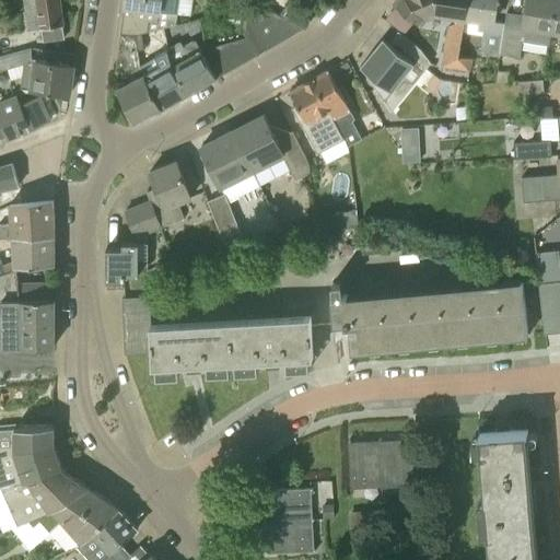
[(42,28),(44,41),(65,37),(58,0),(22,0),(26,31),(42,28)]
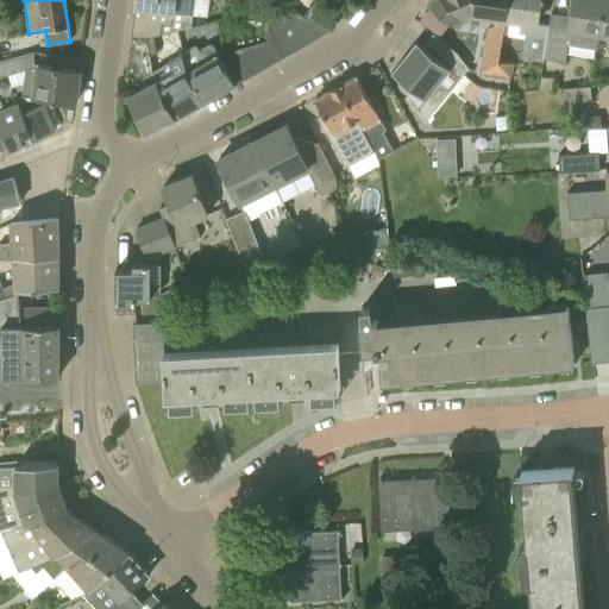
[(150,38),(155,37),(154,36),(179,30),(182,10),(189,11),(190,0),(136,0),(131,36),(150,38)]
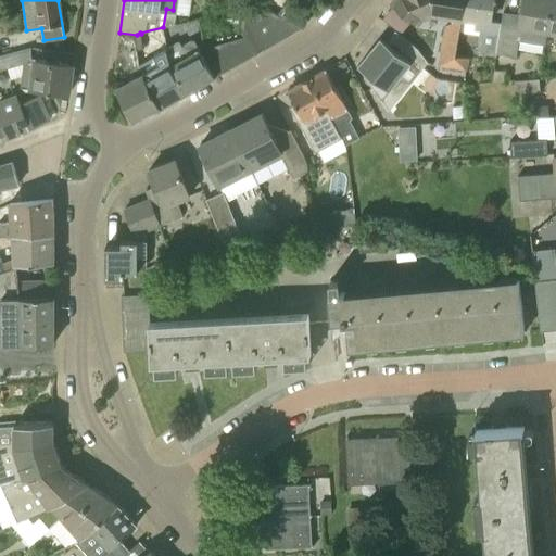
[(168,58),(168,59),(187,92),(302,28),(264,8),(244,0),(243,0),(242,13),(240,13),(239,30),(241,30),(243,36),(199,49),(193,39),(182,46),(180,41),(167,49),(168,58)]
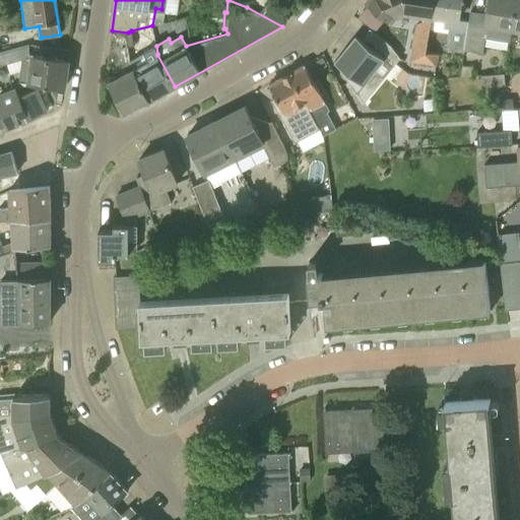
[(224,12),(226,12),(228,0),(210,0),(210,10),(224,12)]
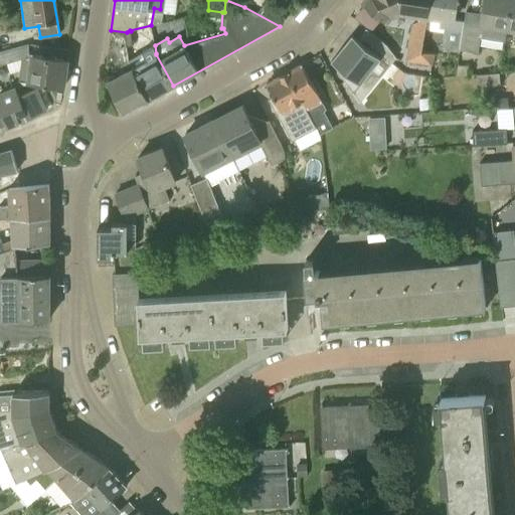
[(250,0),(244,7),(280,26),(288,16),(268,0),(250,0)]
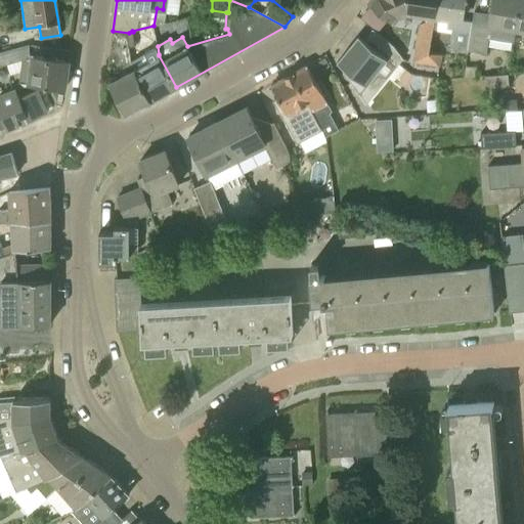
[(442,54),(429,51),(433,30),(437,0),(368,0),(368,1),(395,23),(399,17),(407,14),(427,16),(426,20),(419,25),(411,61),(439,67),(442,54)]
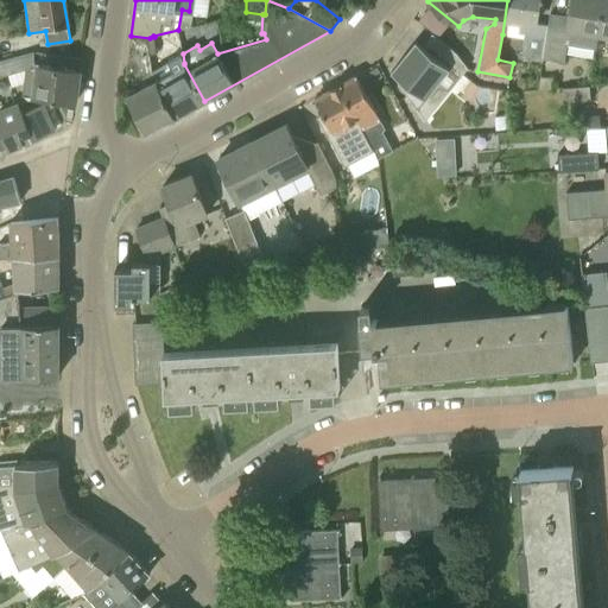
[(542,62),(542,58),(548,25),(536,24),(539,0),(507,0),(502,35),(524,38),(520,58),(542,62)]
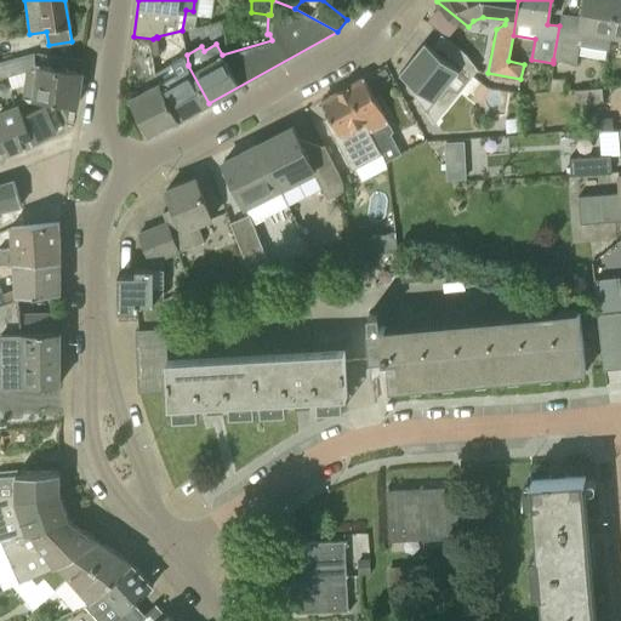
[(608,51),(610,36),(615,0),(585,0),(582,17),(562,15),(559,26),(553,60),(576,63),(579,45),(608,51)]
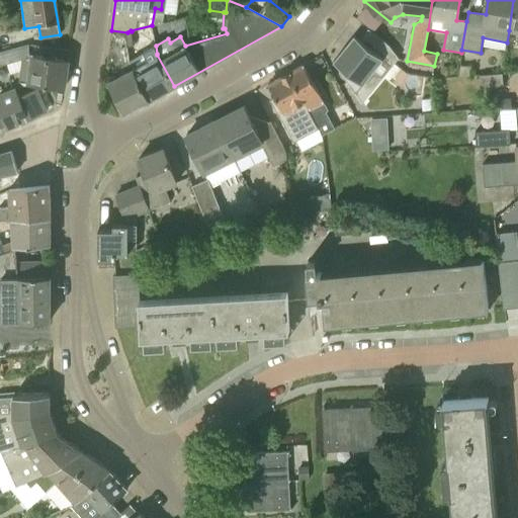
[(517,0),(513,0),(509,30),(517,31),(517,0)]
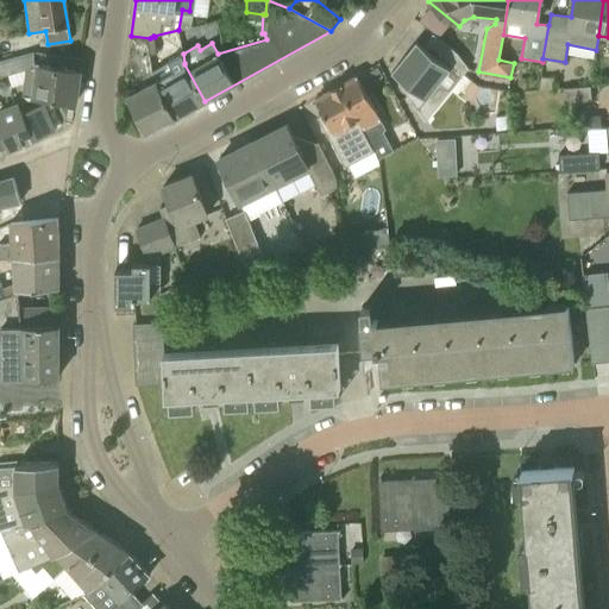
[(468,67),(456,51),(433,33),(422,46),(420,44),(409,57),(406,54),(391,71),(407,83),(402,88),(425,120),(460,76),(468,67)]
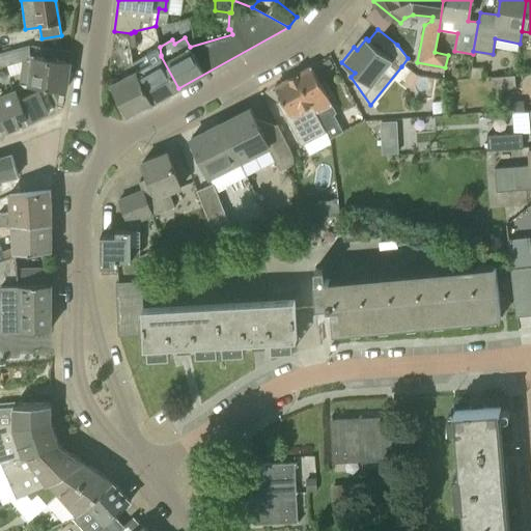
[(129,116),(155,102),(138,68),(137,70),(133,61),(130,48),(137,47),(135,32),(131,33),(114,31),(110,67),(118,64),(121,73),(126,72),(128,75),(111,84),(129,116)]
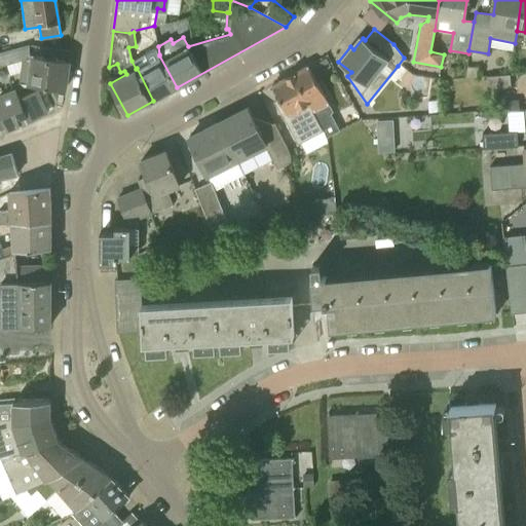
[(19,82),(28,84),(65,89),(69,62),(29,57),(29,44),(0,51),(0,65),(0,67),(22,60),(19,82)]
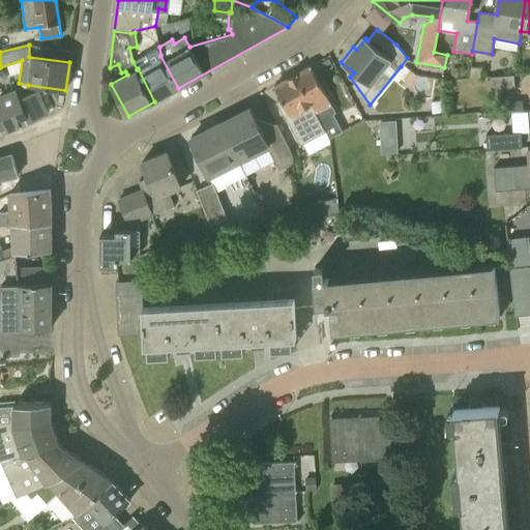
[(138,68),(154,101),(178,88),(160,56),(138,68)]
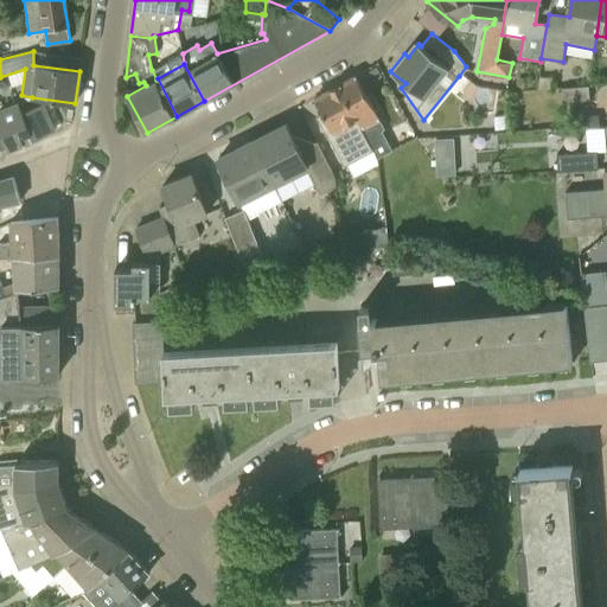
[(376,66),(366,72),(372,82),(382,76),(376,66)]
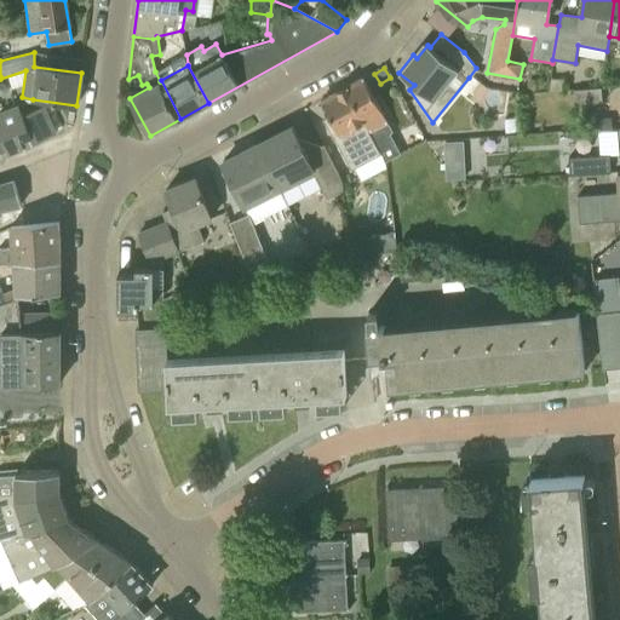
[(400,153),(389,133),(392,131),(363,76),(346,86),(371,131),(382,153),(380,154),(385,161),(400,153)]
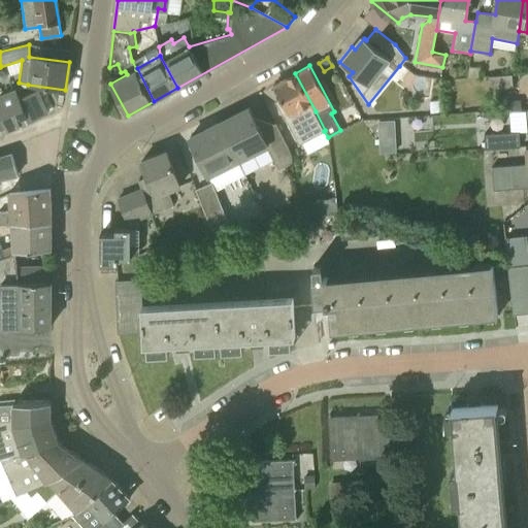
[(299,143),(324,131),(325,130),(316,111),(295,73),(273,85),(281,98),(276,101),(299,143)]
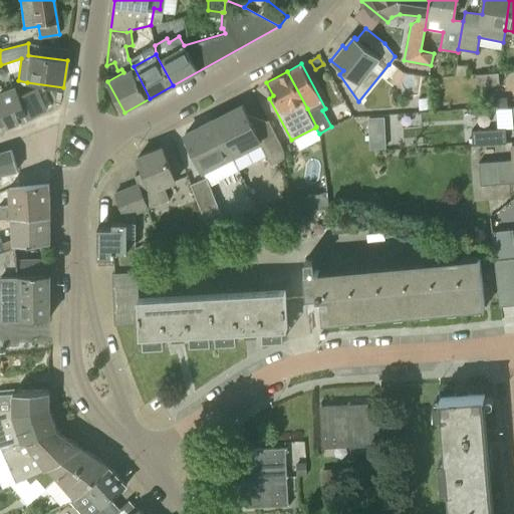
[(498,72),(476,74),(477,86),(499,84),(498,72)]
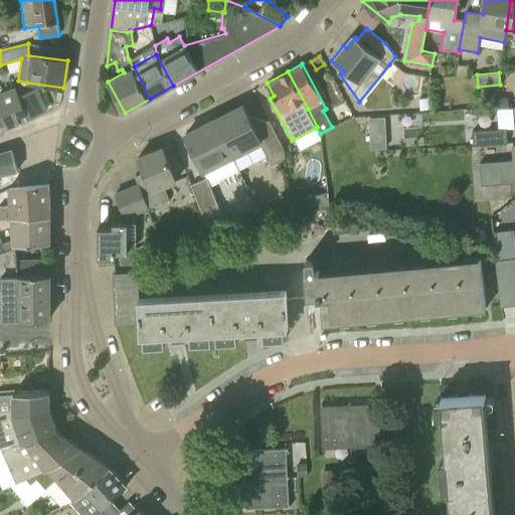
[(0,127),(8,124),(9,126),(26,119),(26,120),(46,111),(36,89),(20,97),(15,87),(8,90),(0,93),(0,127)]
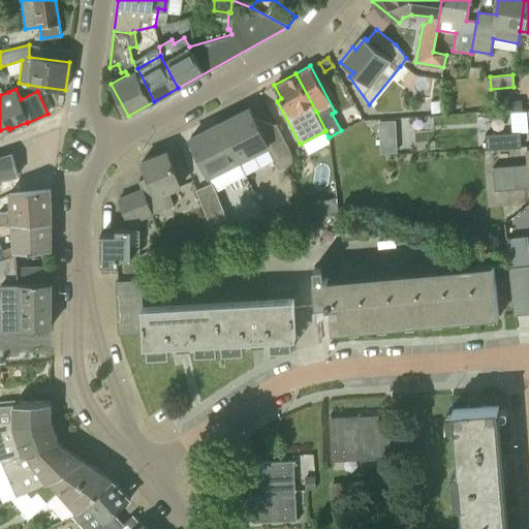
[(444,113),(442,99),(431,100),(432,114),(444,113)]
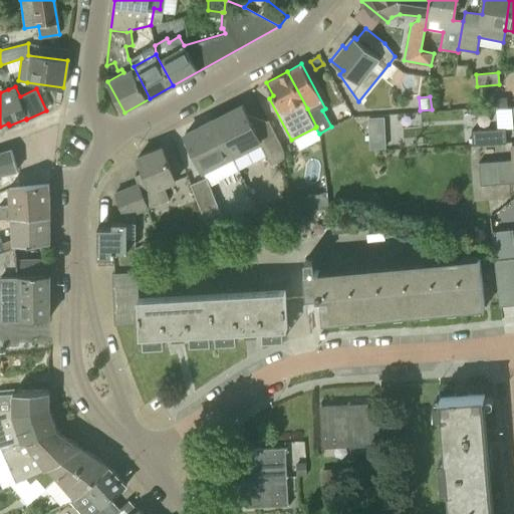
[(507,106),(507,97),(496,97),(496,106),(507,106)]
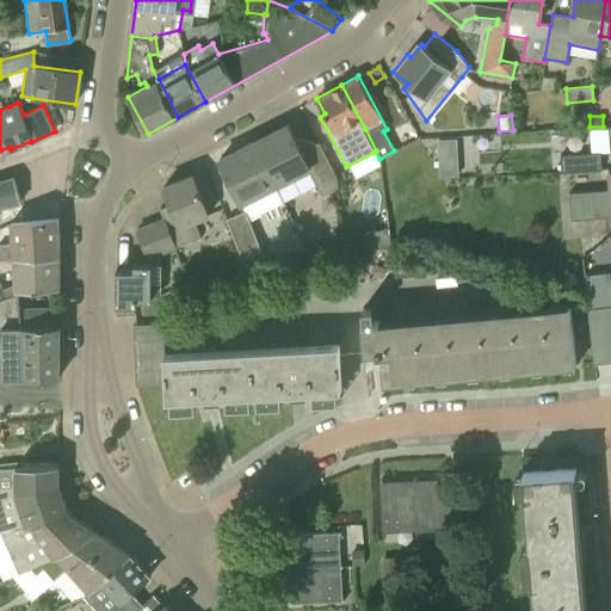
[(338,186),(337,177),(319,143),(302,152),(288,125),(252,143),(276,187),(309,171),(321,195),(338,186)]
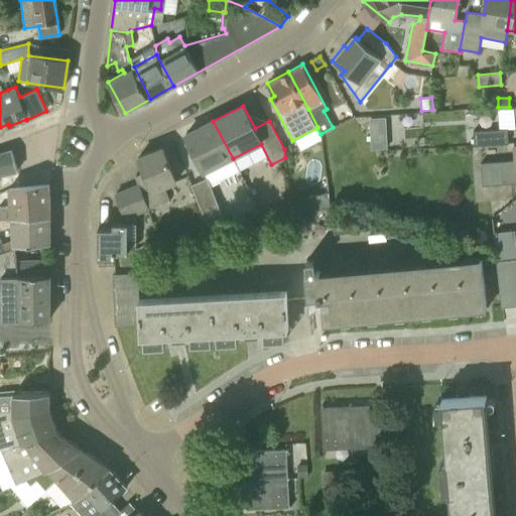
[(370,117),(371,130),(386,129),(386,117),(370,117)]
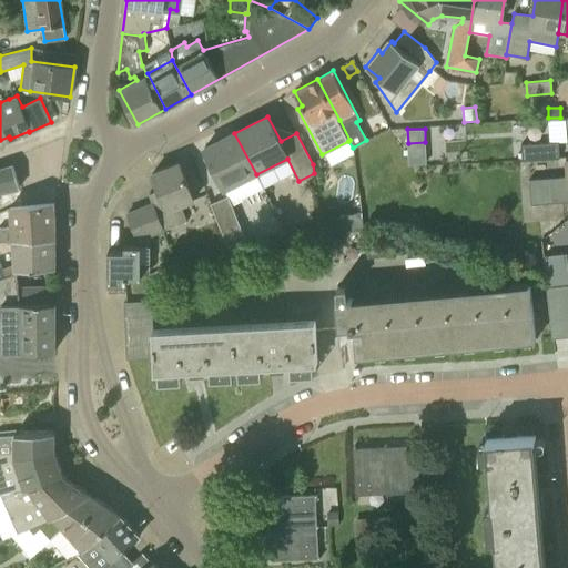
[(224,191),(256,174),(234,133),(204,149),(224,191)]
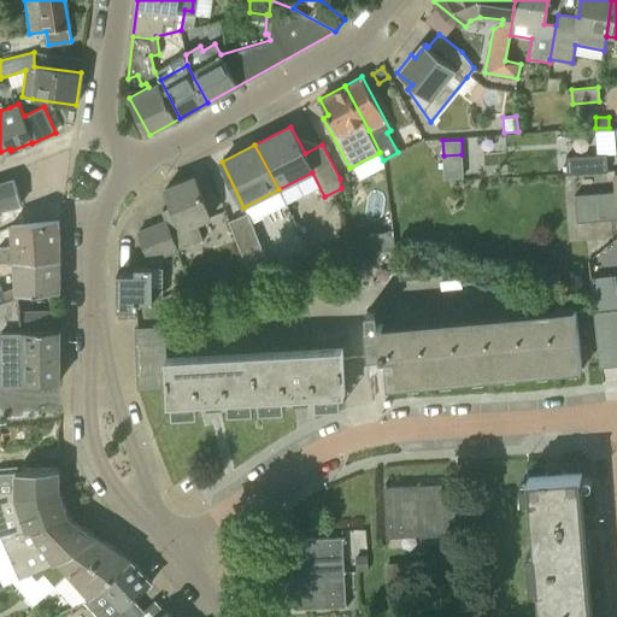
[(606,153),(565,156),(566,174),(607,171),(606,153)]
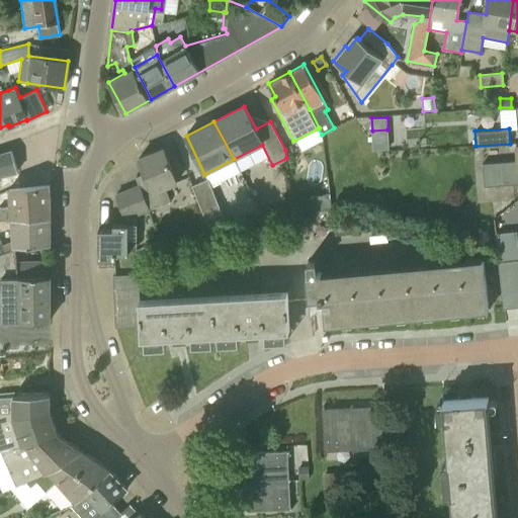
[(517,183),(517,143),(515,144),(516,160),(483,163),(484,186),(517,183)]
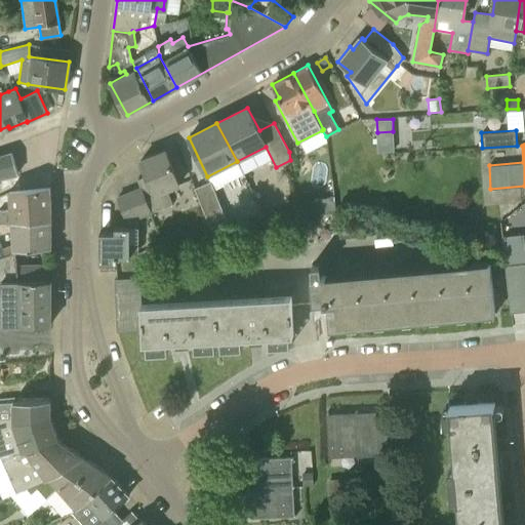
[(167,191),(179,186),(165,150),(140,160),(147,175),(137,179),(140,188),(152,211),(172,203),(167,191)]
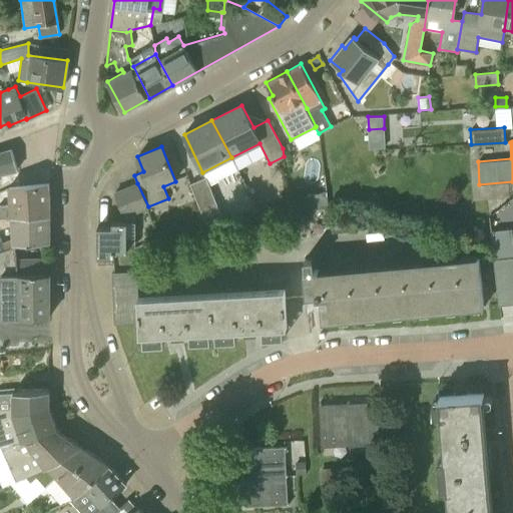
[(0,174),(18,169),(12,149),(0,152),(0,174)]
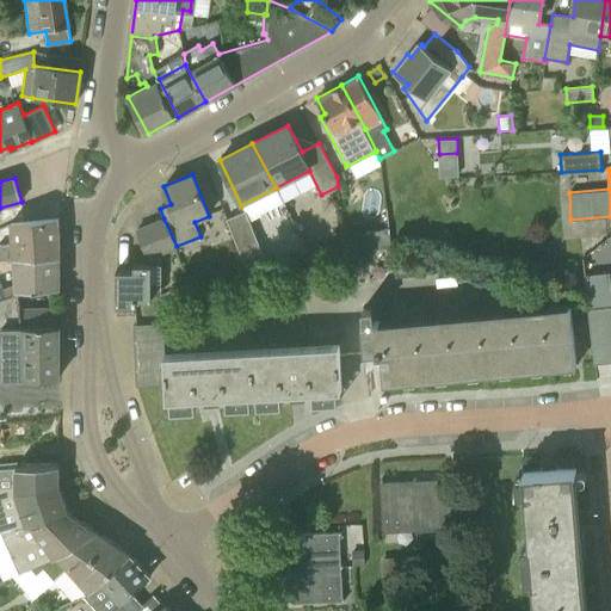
[(226,218),(245,264),(264,257),(245,210),(226,218)]
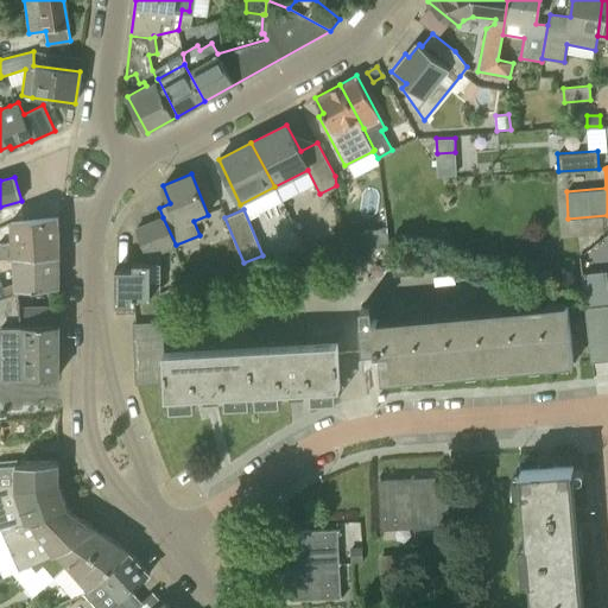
[(170,248),(176,245),(163,217),(137,228),(149,257),(170,248)]
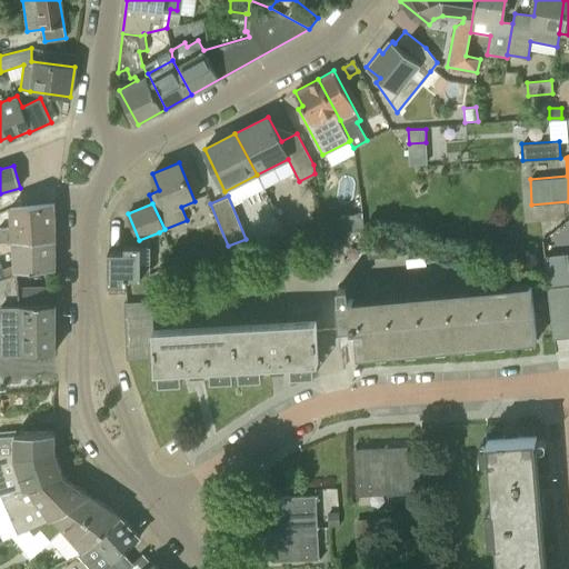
[(0,240),(11,240),(55,239),(55,205),(9,206),(11,227),(0,227),(0,240)]
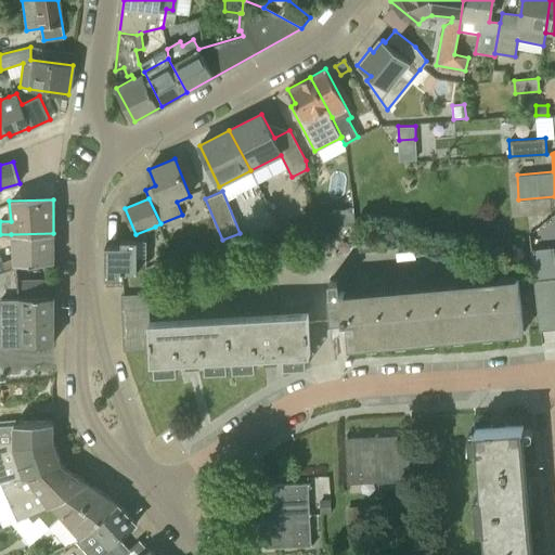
[(330,227),(355,222),(353,206),(332,211),(330,227)]
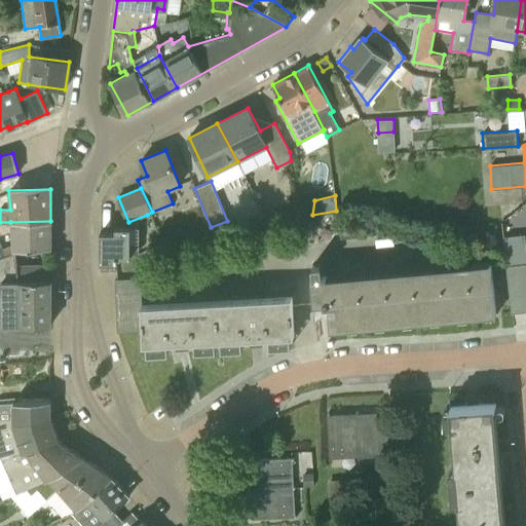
[(12,243),(15,249),(51,248),(50,221),(10,222),(12,243)]
